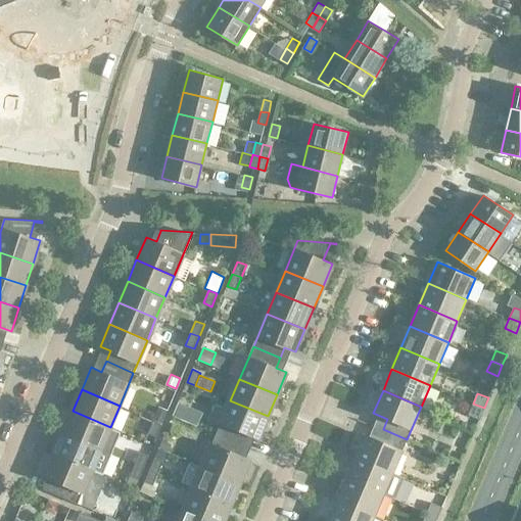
[(268,416),(230,400),(217,433),(243,444),(247,434),(258,438),(268,416)]
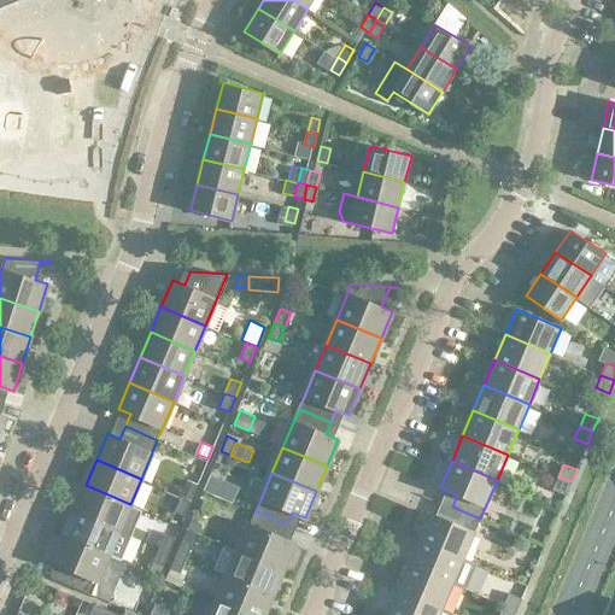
[(572,481),(558,476),(554,488),(566,495),(572,481)]
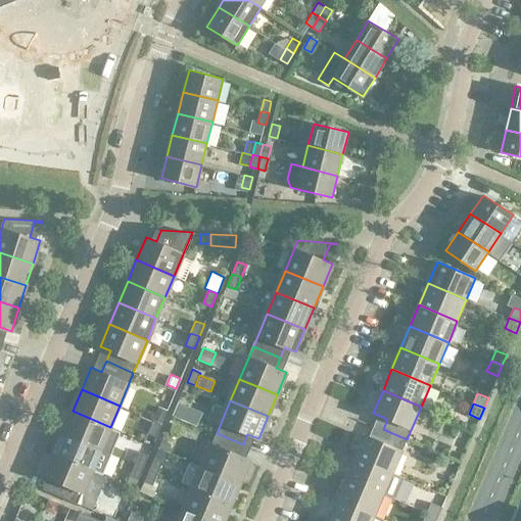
[(161,423),(168,409),(159,406),(153,420),(161,423)]
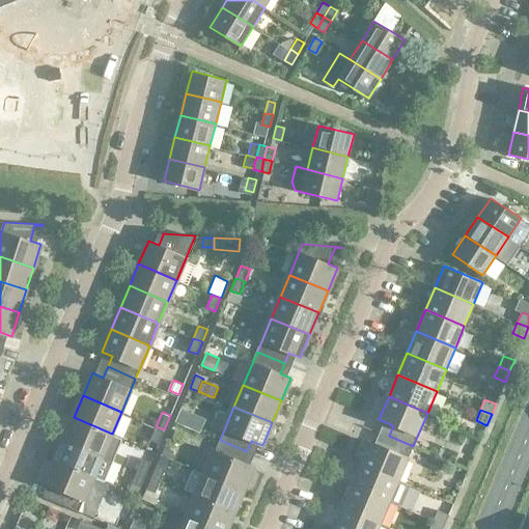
[(179,412),(176,421),(199,430),(203,423),(189,417),(190,416),(179,412)]
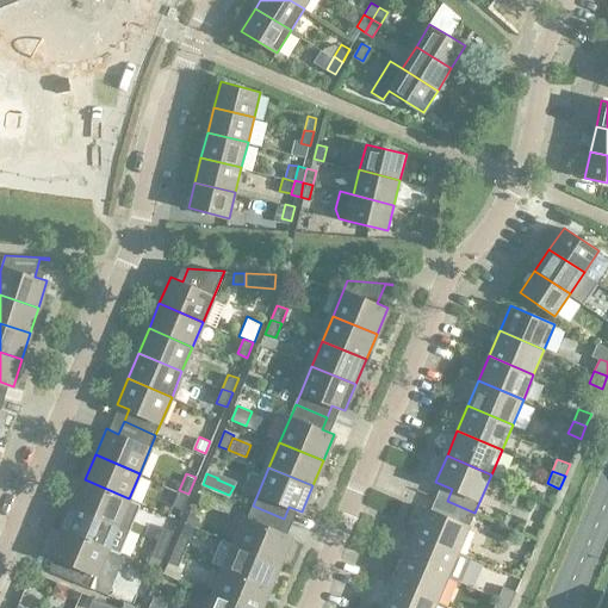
[(142,503),(129,498),(85,479),(74,504),(131,528),(142,503)]
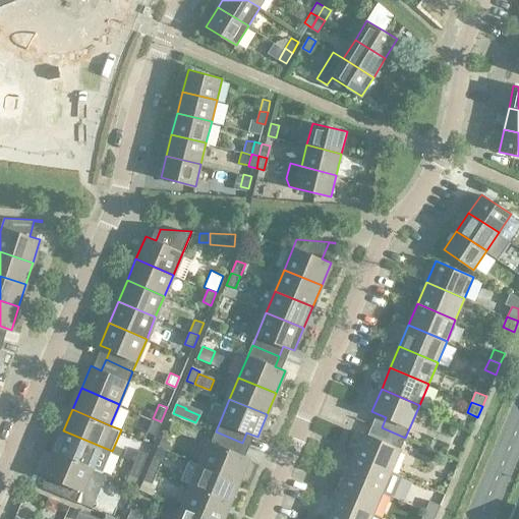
[(148,431),(156,435),(162,422),(161,421),(153,418),(148,431)]
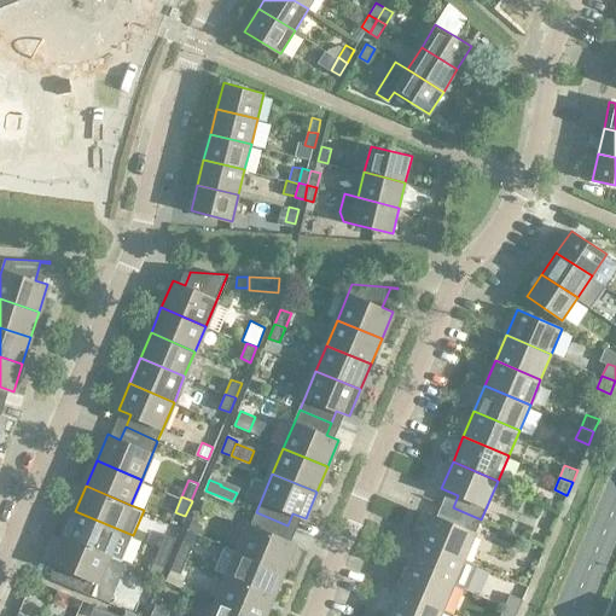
[(481,519),(453,507),(447,521),(431,513),(419,540),(465,558),(481,519)]
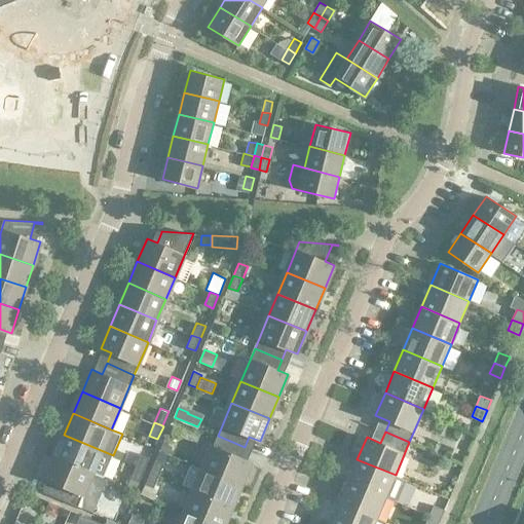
[(113,455),(64,435),(54,456),(92,473),(104,477),(113,455)]
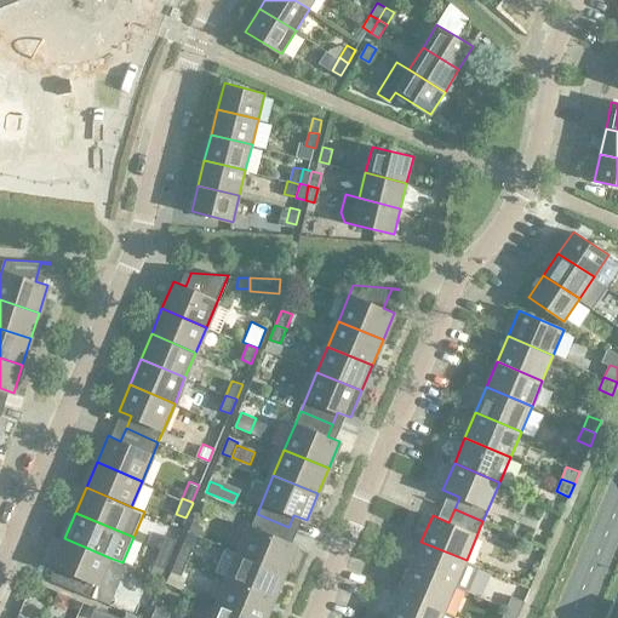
[(289,527),(257,514),(240,553),(285,571),(296,544),(284,539),(289,527)]
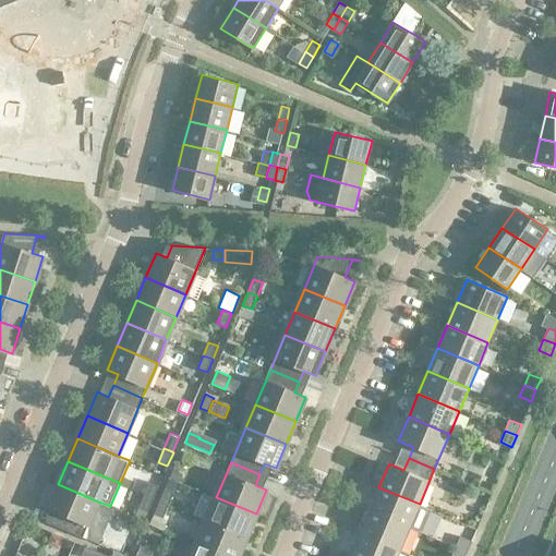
[(170,478),(180,482),(184,473),(173,469),(170,478)]
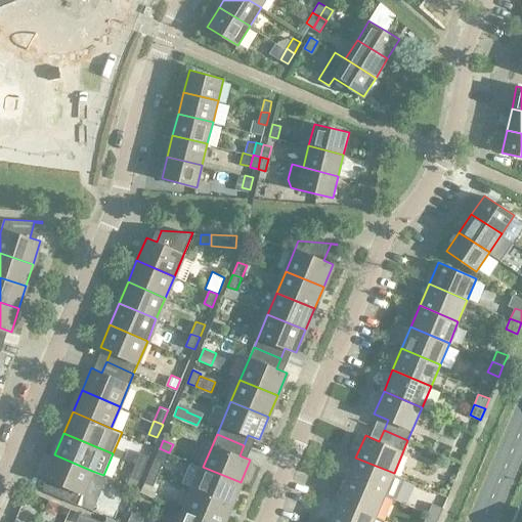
[(141,451),(136,464),(144,468),(149,455),(141,451)]
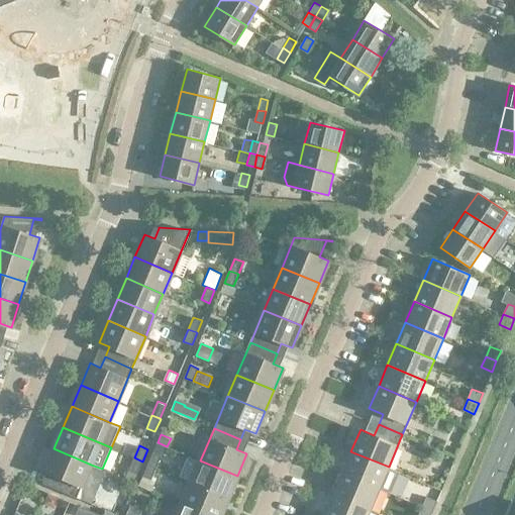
[(91,465),(54,448),(44,471),(55,475),(50,485),(43,482),(43,483),(77,497),(91,465)]
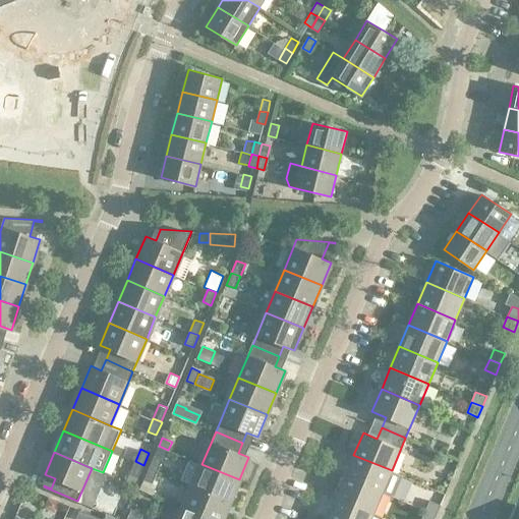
[(163,458),(155,455),(150,467),(158,470),(163,458)]
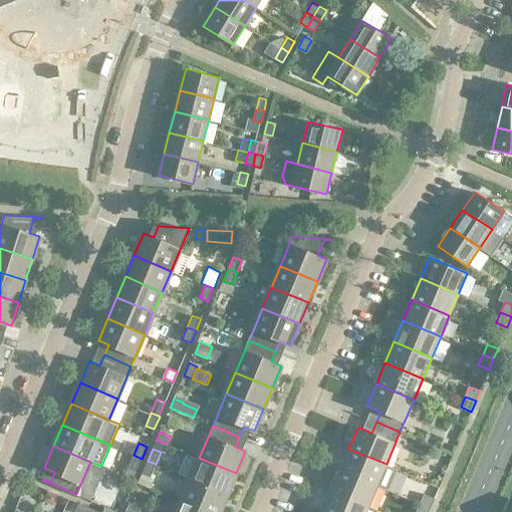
[(387,464),(348,449),(340,470),(377,485),(387,464)]
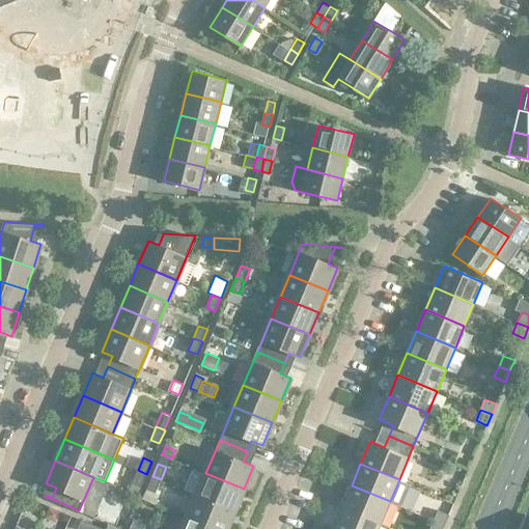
[(146,474),(138,470),(133,482),(141,486),(146,474)]
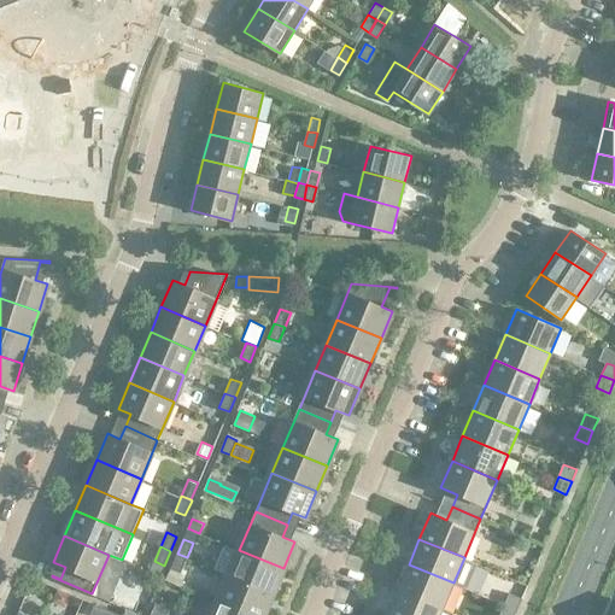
[(283,568),(239,550),(228,575),(273,593),(283,568)]
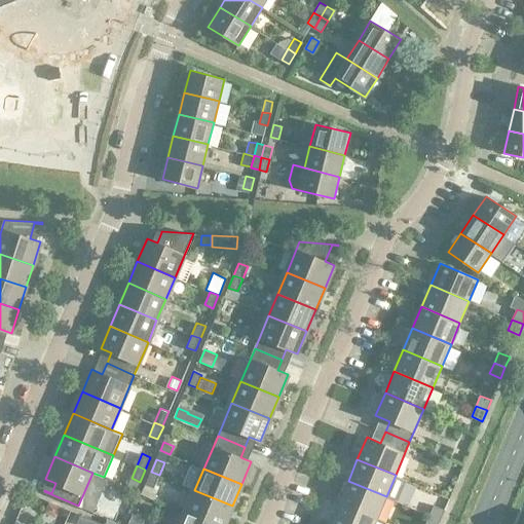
[(159,475),(151,472),(146,484),(154,487),(159,475)]
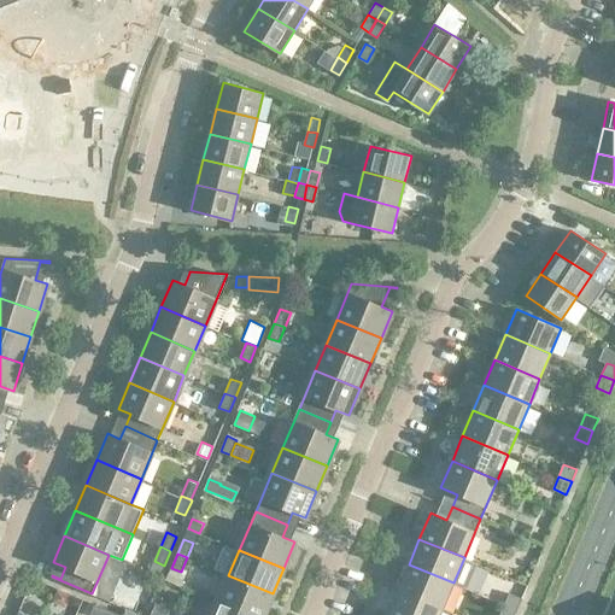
[(454,583),(409,564),(398,590),(443,608),(454,583)]
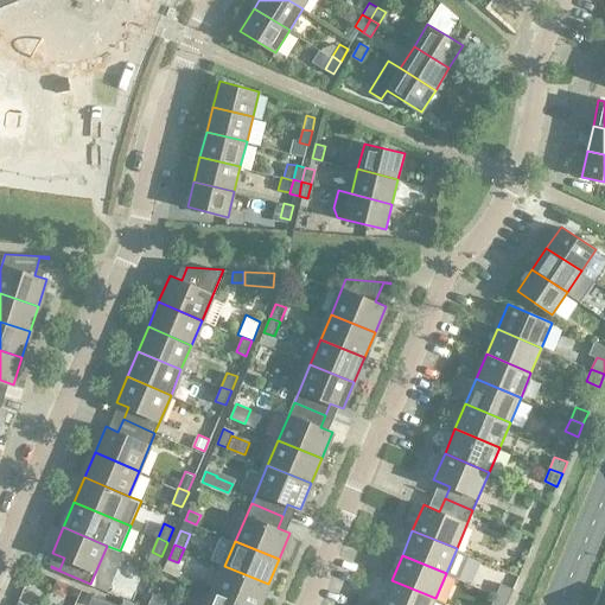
[(259,604),(268,584),(224,566),(214,591),(248,604),(259,604)]
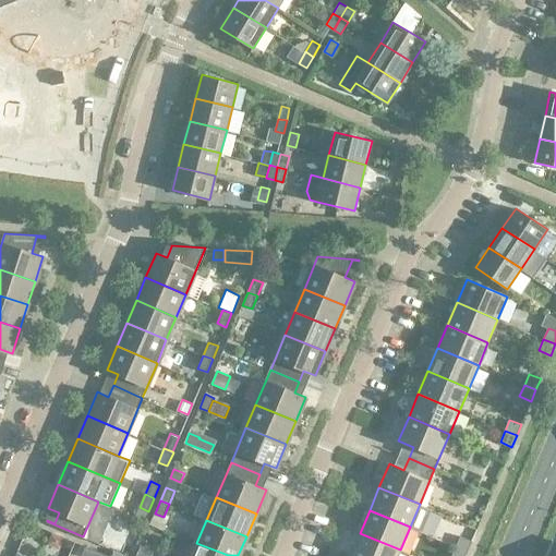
[(397,555),(400,550),(360,533),(350,555),(397,555)]
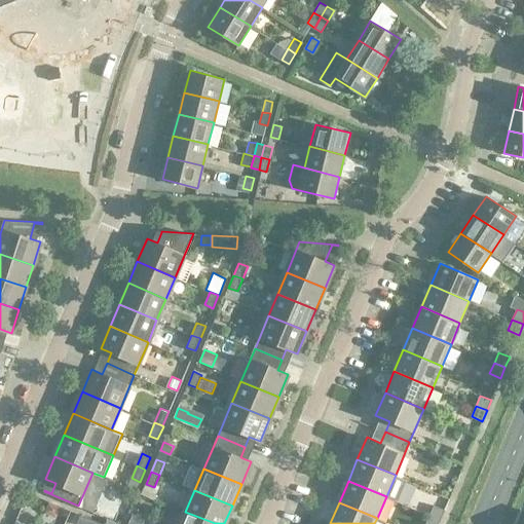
[(434,504),(429,515),(441,520),(445,509),(434,504)]
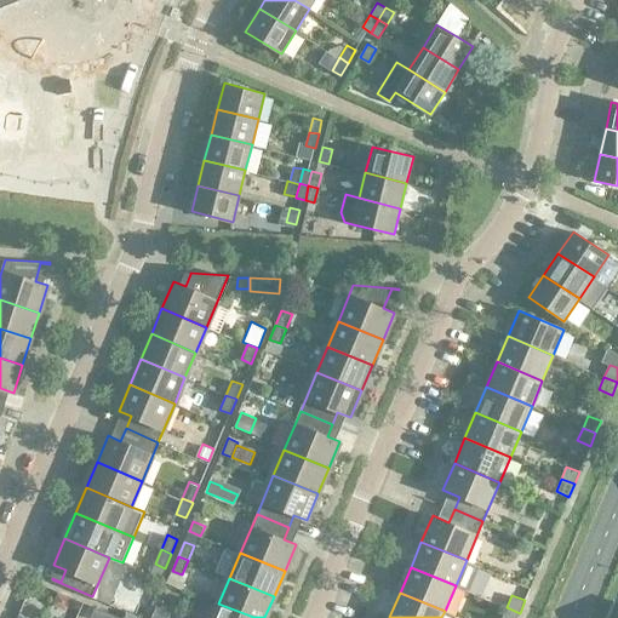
[(253,617),(218,604),(212,617),(253,617)]
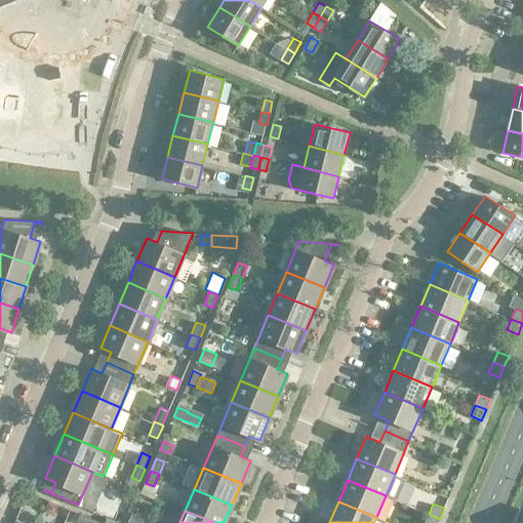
[(135,512),(130,522),(142,522),(145,516),(135,512)]
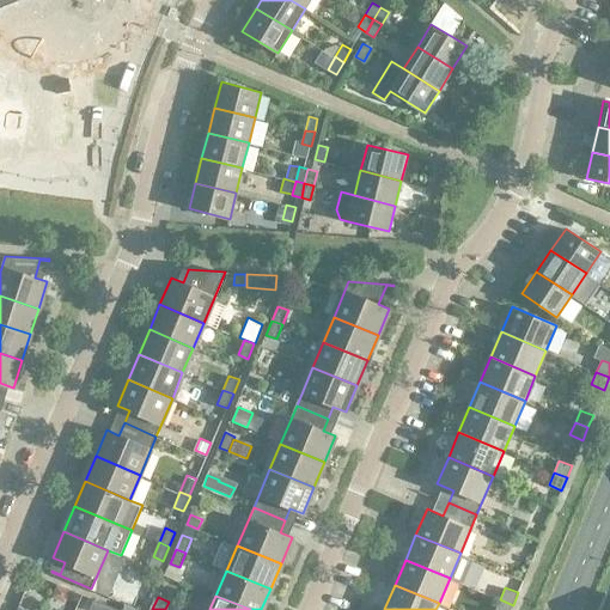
[(105,609),(109,604),(95,598),(90,609),(93,609),(105,609)]
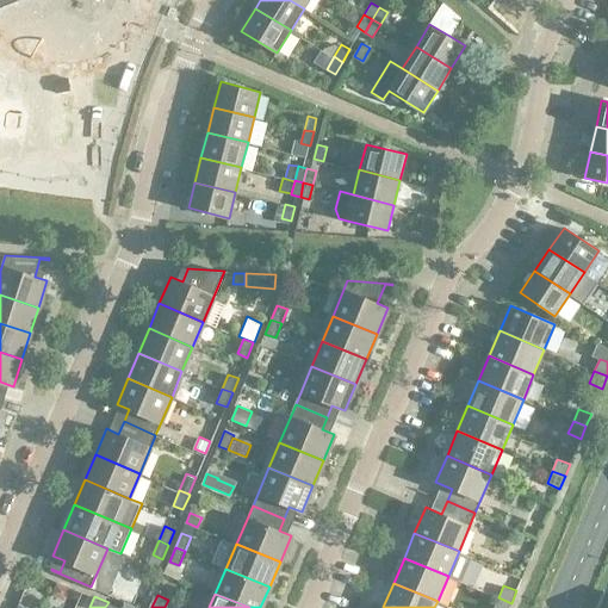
[(509,607),(512,603),(498,597),(494,607),(509,607)]
